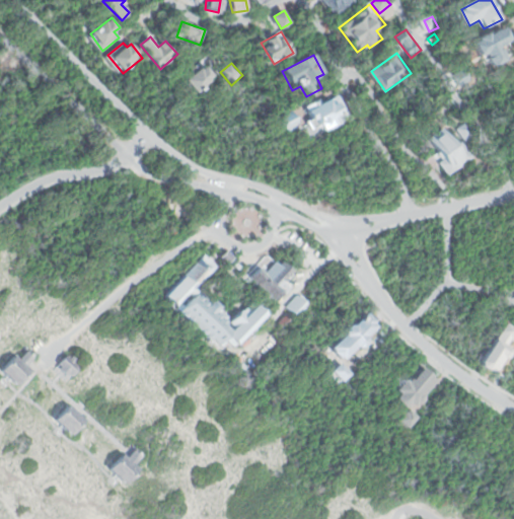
[(204,65),(213,76),(196,90),(184,76),(197,65),(200,69),(204,65)]
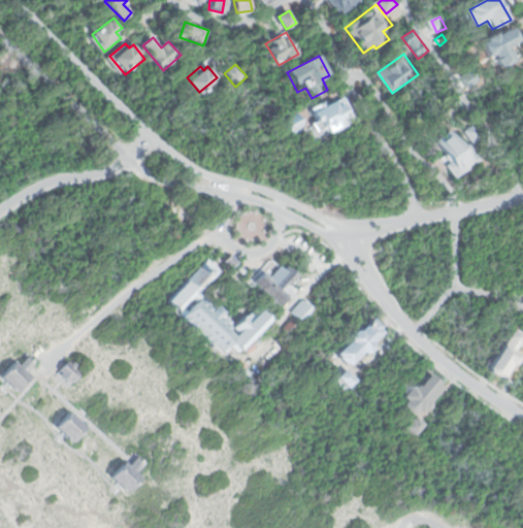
[(344,98),(356,122),(327,137),(314,113),(344,98)]
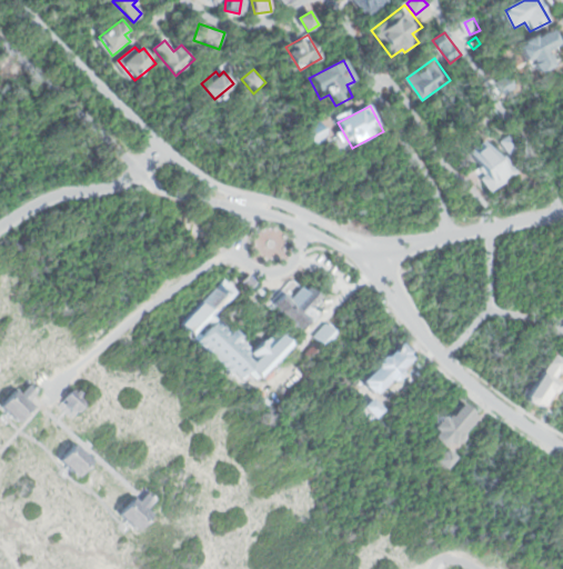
[(321,122),(330,137),(314,147),(305,131),(321,122)]
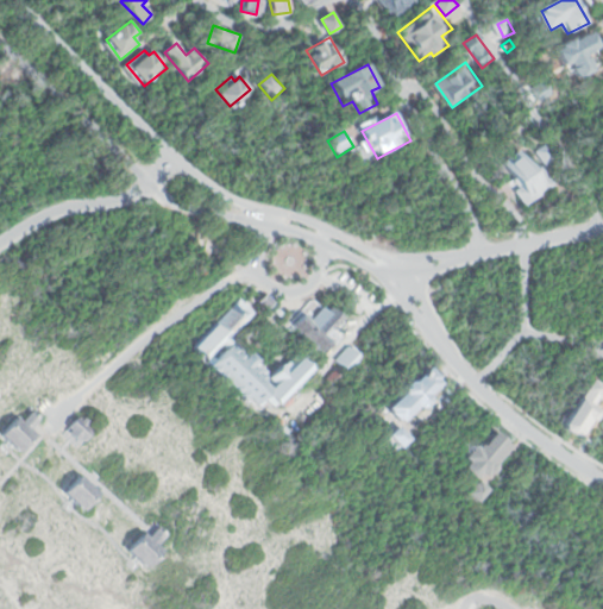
[(551,143),(561,156),(551,165),(540,152),(551,143)]
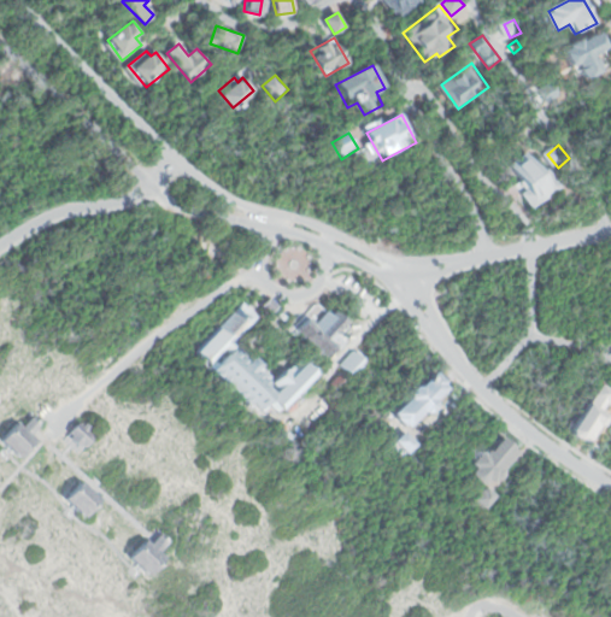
[(529,153),(544,172),(550,168),(564,186),(535,209),(518,187),(526,181),(513,165),(529,153)]
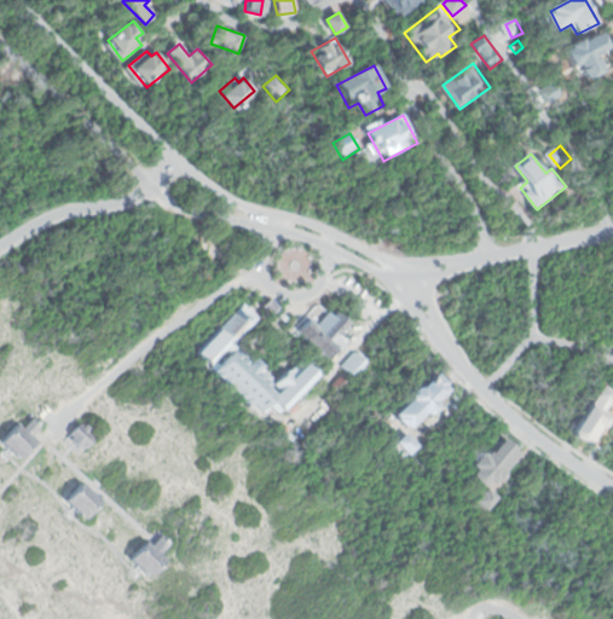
[(275,299),(284,307),(273,317),(265,308),(275,299)]
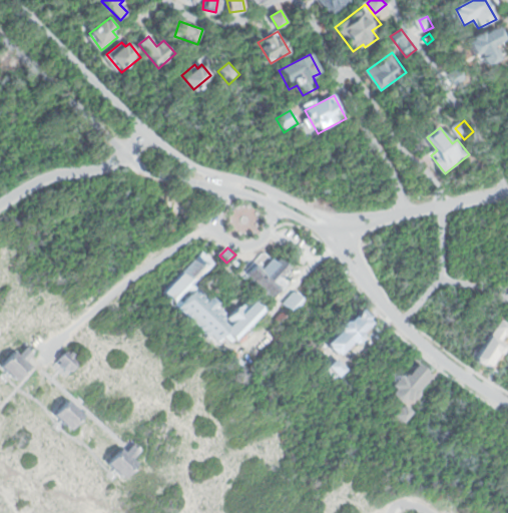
[(167,293),(180,305),(217,264),(204,251),(167,293)]
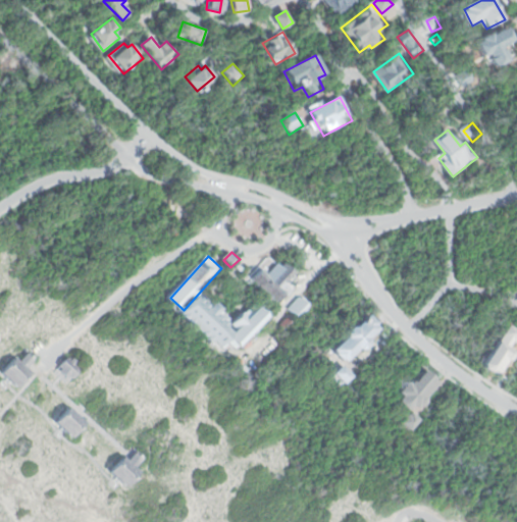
[(285,263),(297,273),(290,281),(297,289),(280,306),(250,278),(261,265),(272,276),(285,263)]
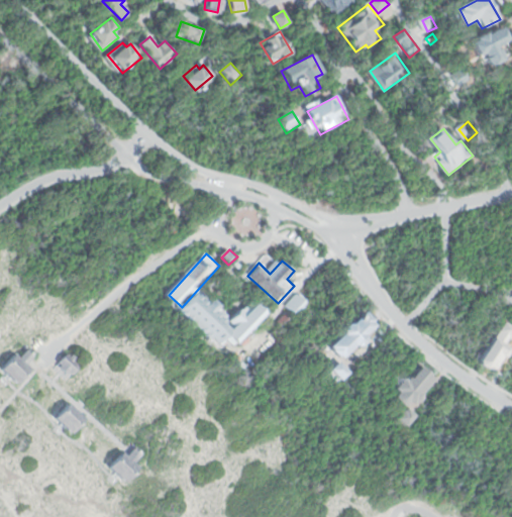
[(301,294),(311,304),(286,329),(281,323),(293,311),(288,306),(301,294)]
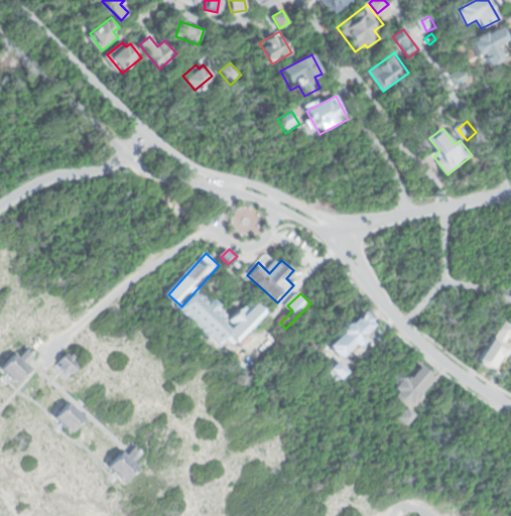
[(252,300),(266,312),(237,345),(228,337),(239,325),(234,320),(252,300)]
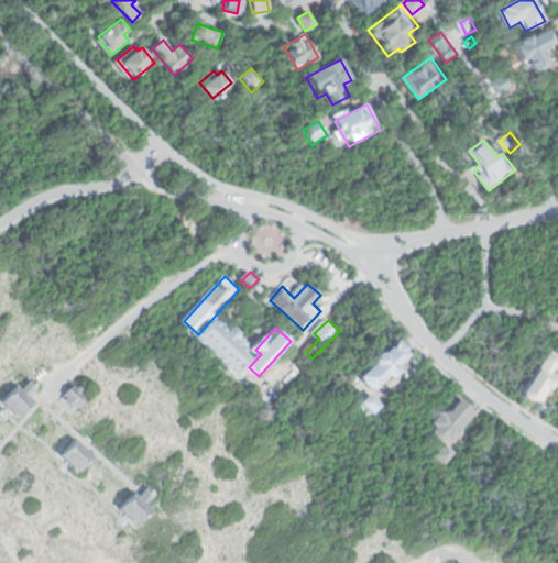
[(398,341),(413,354),(402,364),(402,370),(396,378),(389,376),(375,389),(364,378),(378,365),(376,359),(382,353),(386,353),(398,341)]
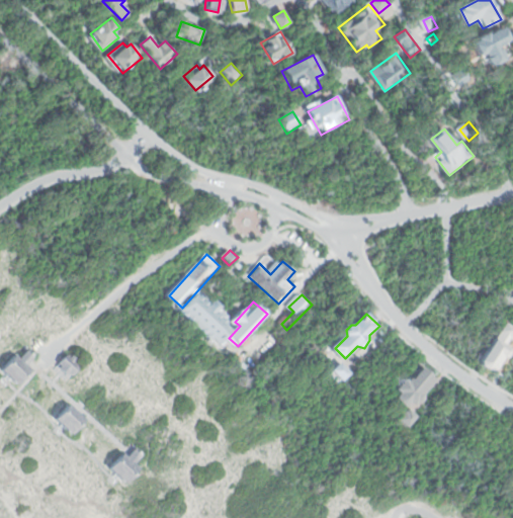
[(512,324),(512,353),(500,372),(486,362),(512,324)]
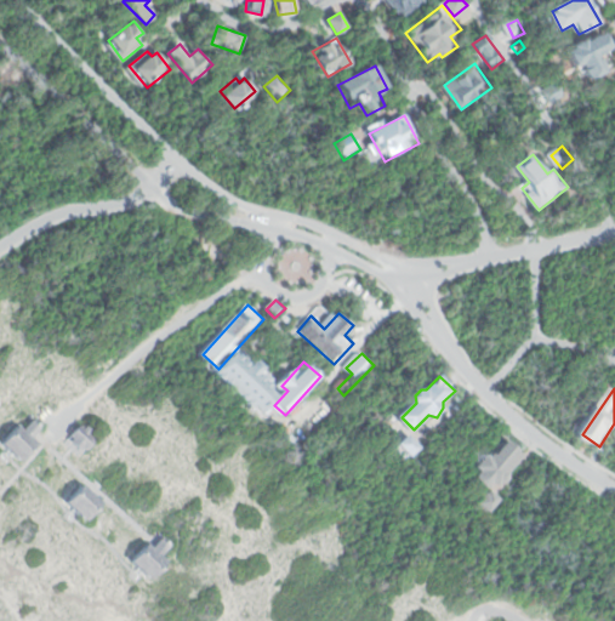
[(35,421),(43,428),(34,438),(40,445),(23,463),(1,444),(21,425),(24,429),(35,421)]
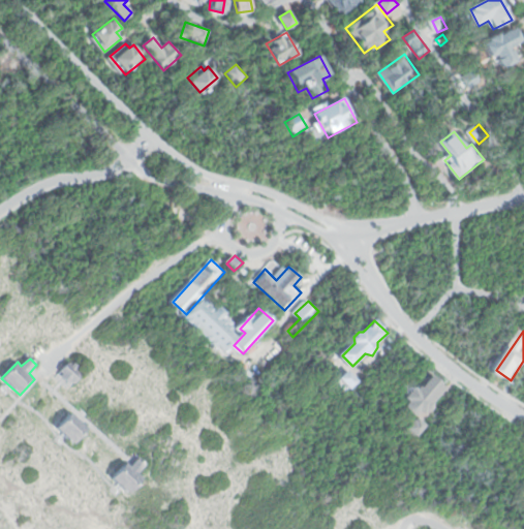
[(73,389),(85,373),(71,362),(59,377),(73,389)]
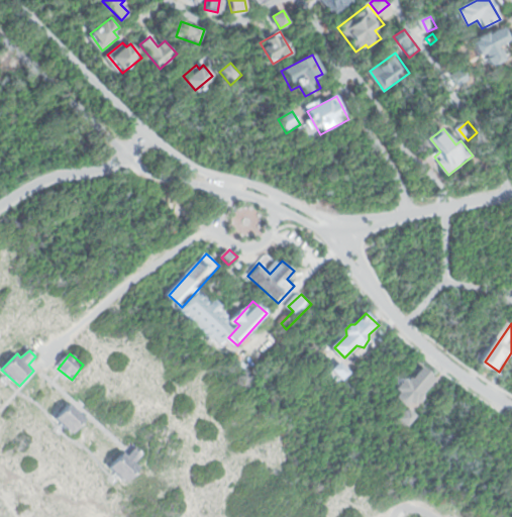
[(342,365),(352,374),(345,382),(335,372),(342,365)]
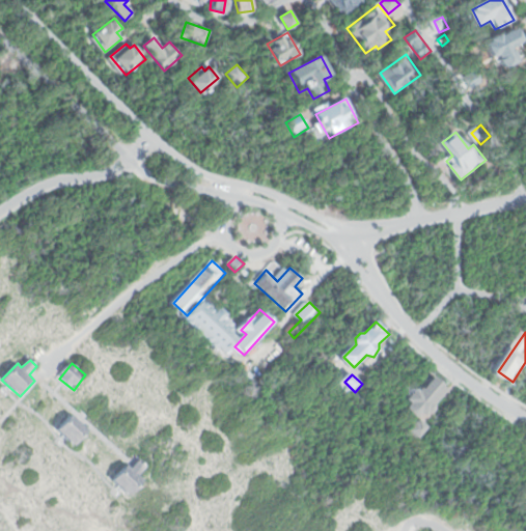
[(72,414),(89,429),(76,445),(58,430),(72,414)]
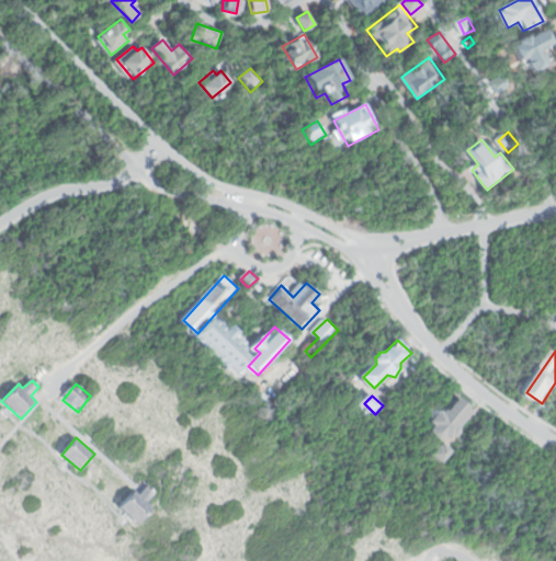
[(148,483),(157,492),(148,502),(155,506),(137,526),(117,508),(134,490),(139,494),(148,483)]
